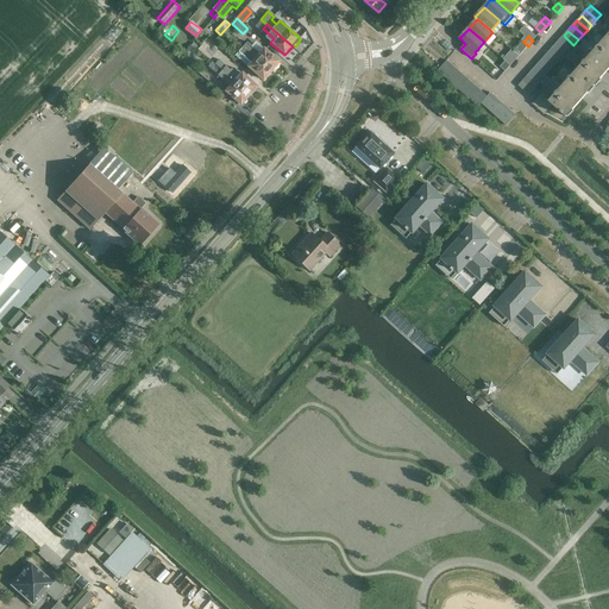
[(564,36),(559,41),(569,50),(573,45),(564,36)]
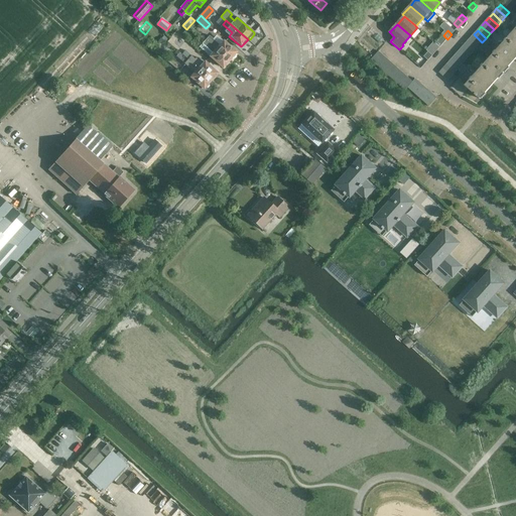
[(515,60),(515,58),(515,35),(512,33),(489,59),(504,73),(515,60)]
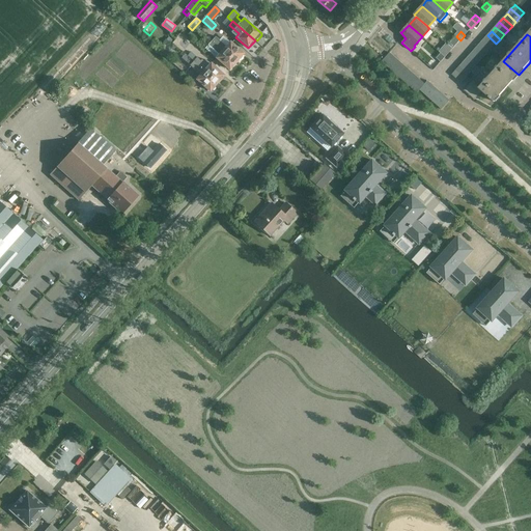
[(487,35),(483,39),(493,48),(496,44),(487,35)]
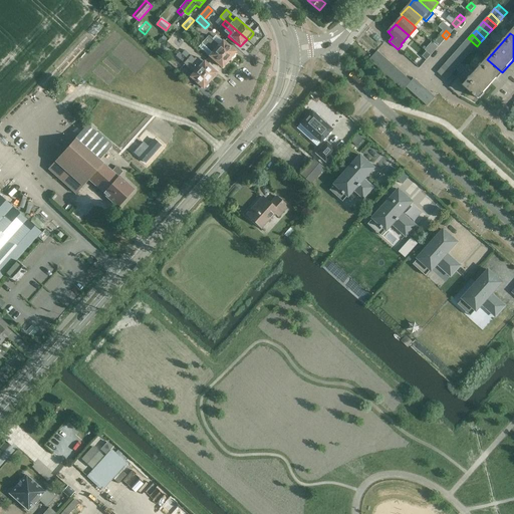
[(228,59),(206,39),(205,40),(199,35),(196,39),(212,53),(210,56),(222,67),(228,59)]
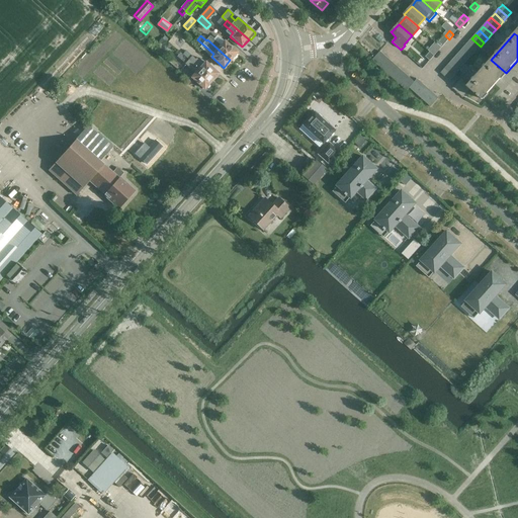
[(440,40),(445,45),(449,39),(445,35),(440,40)]
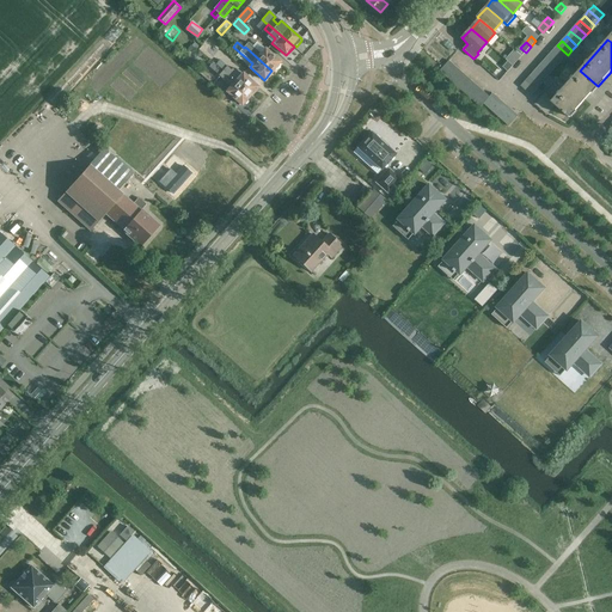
[(580,42),(569,55),(581,66),(592,54),(580,42)]
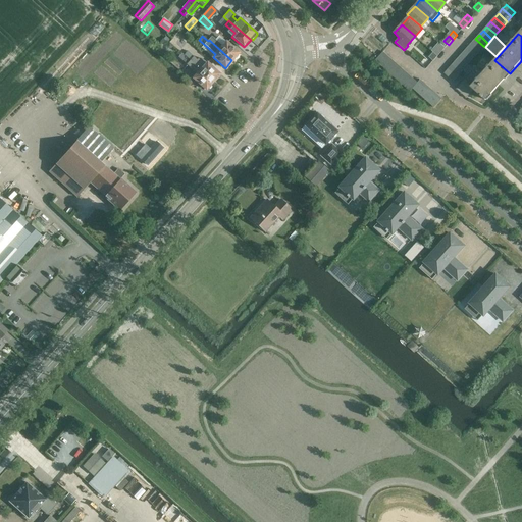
[(211,37),(209,40),(231,60),(239,53),(226,42),(222,47),(211,37)]
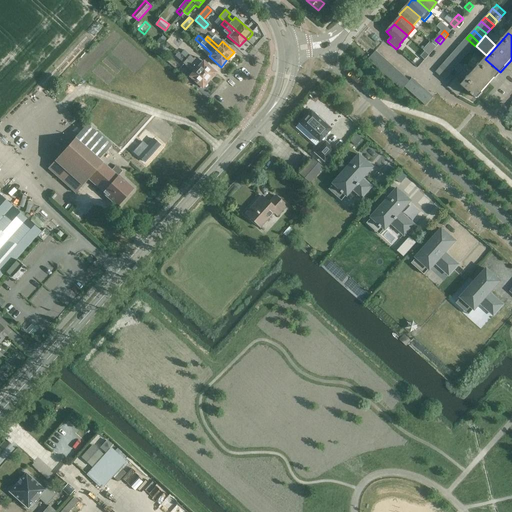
[(466,38),(462,42),(471,50),(475,46),(466,38)]
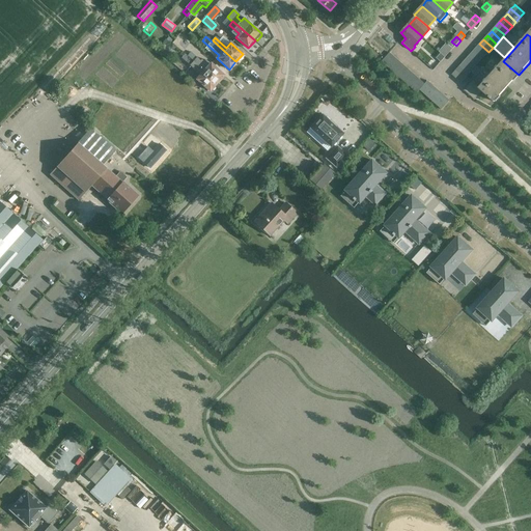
[(479,44),(475,49),(484,57),(488,52),(479,44)]
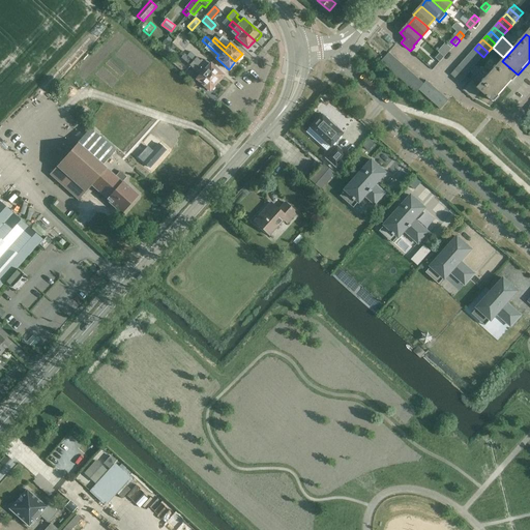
[(440,53),(445,57),(449,53),(444,49),(440,53)]
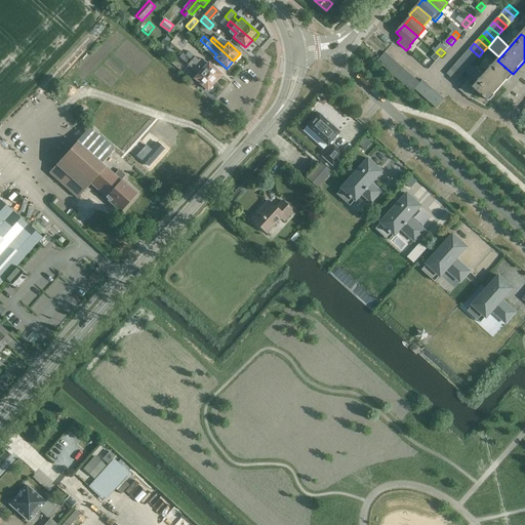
[(470,48),(467,52),(476,61),(479,56),(470,48)]
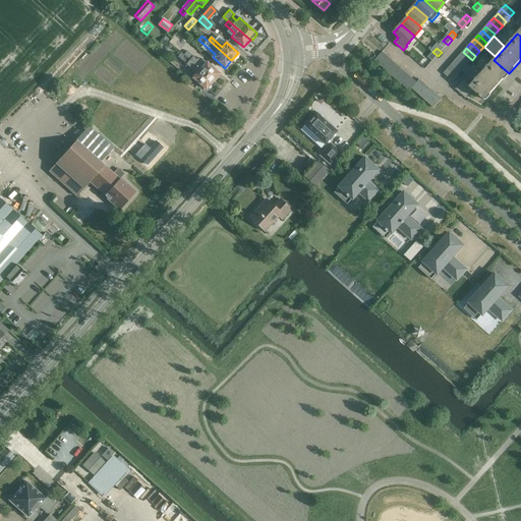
[(204,66),(193,57),(187,51),(185,49),(181,54),(213,81),(219,74),(207,63),(204,66)]
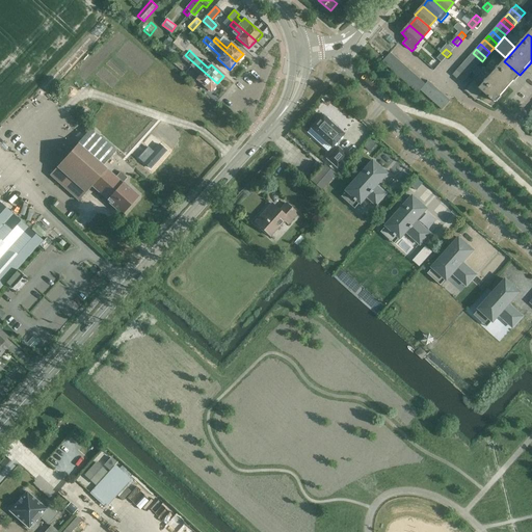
[(382,62),(387,65),(395,56),(391,53),(382,62)]
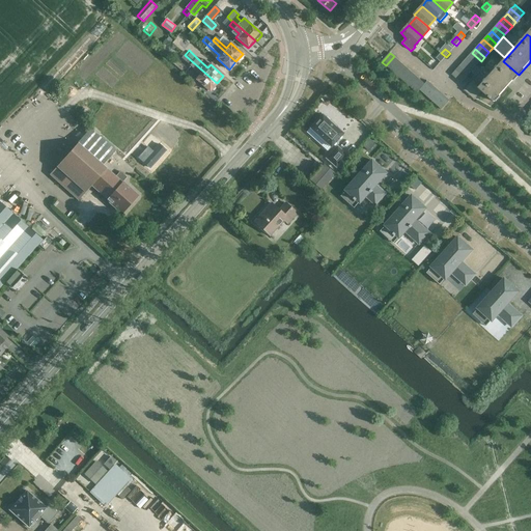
[(436,58),(441,62),(446,57),(441,53),(436,58)]
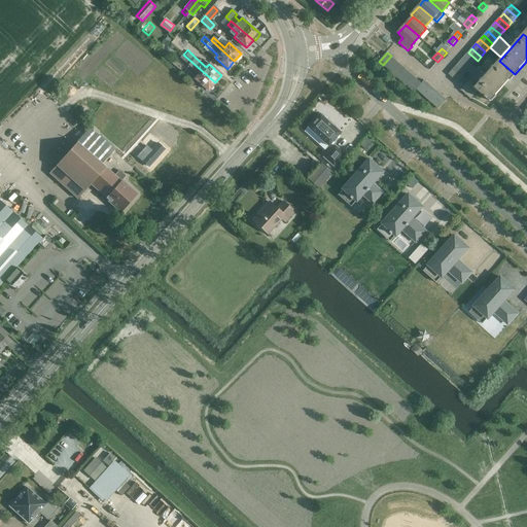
[(468,53),(464,57),(473,65),(478,61),(468,53)]
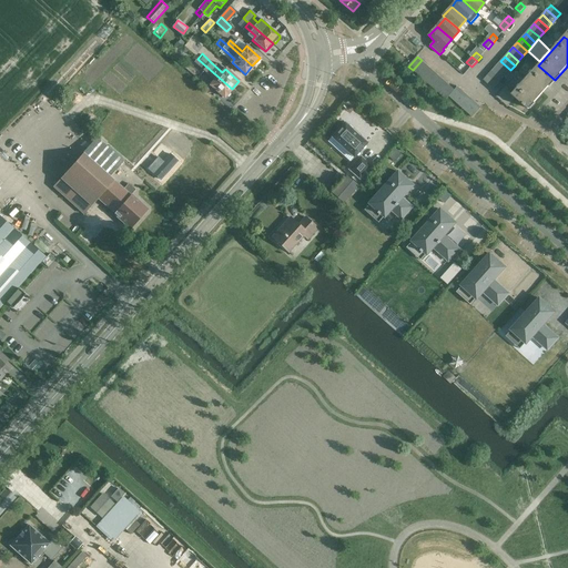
[(232,89),(198,59),(194,62),(215,81),(211,85),(224,98),(232,89)]
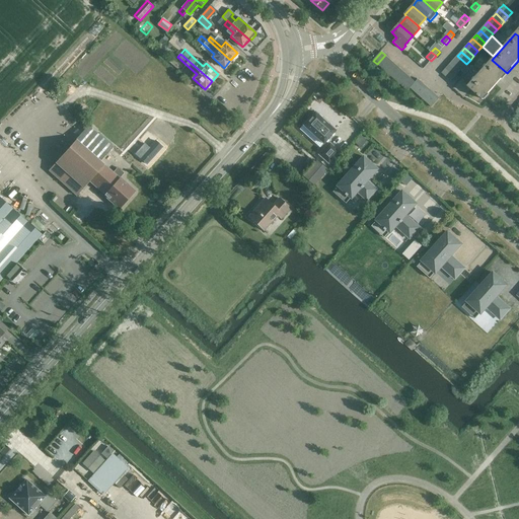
[(377,64),(381,68),(389,59),(385,55),(377,64)]
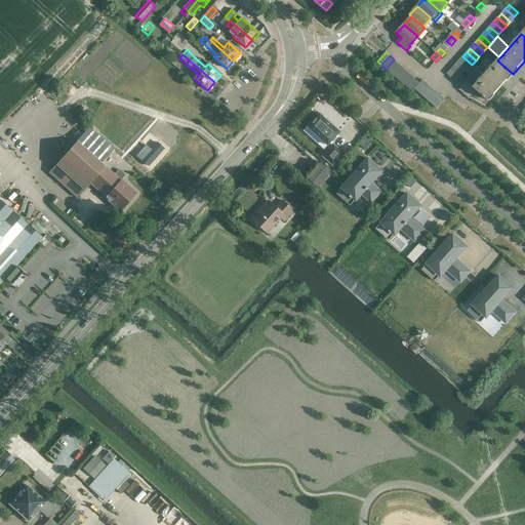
[(462,56),(458,61),(468,69),(472,65),(462,56)]
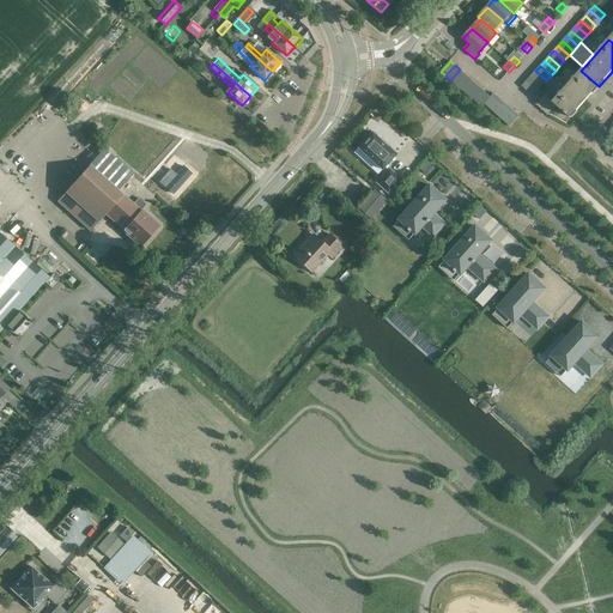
[(450,80),(455,85),(465,74),(460,70),(450,80)]
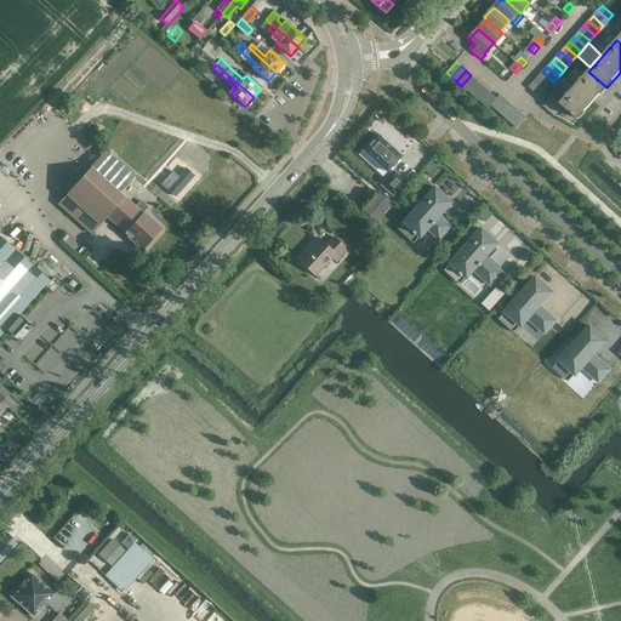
[(542,72),(537,78),(548,87),(553,81),(542,72)]
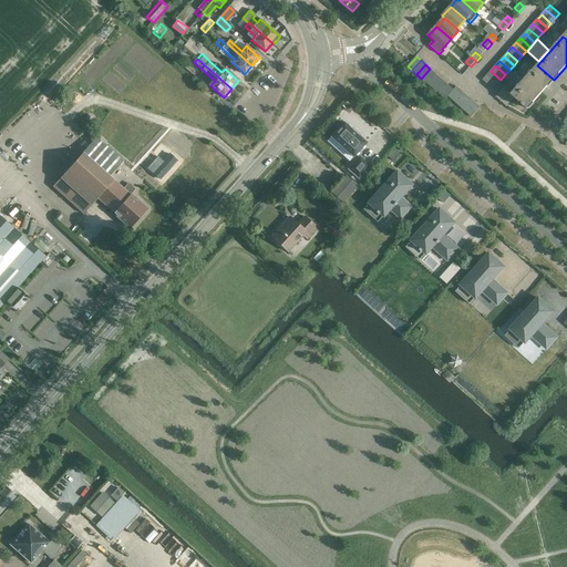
[(542,93),(554,80),(537,65),(512,94),(515,98),(527,109),(542,93)]
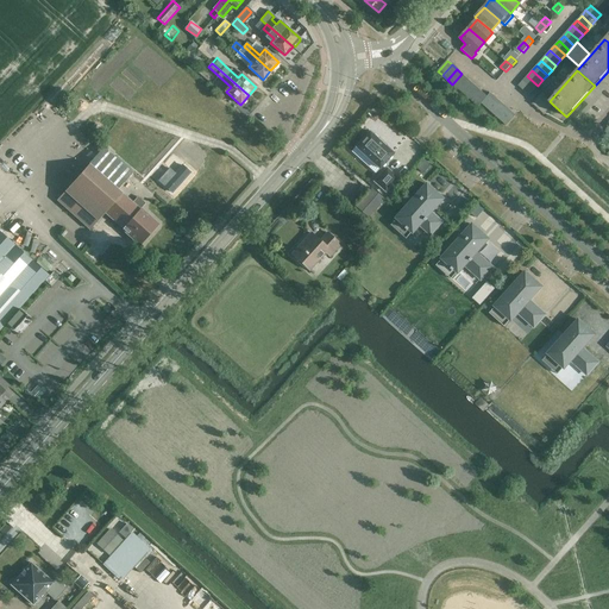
[(452,85),(458,89),(466,79),(462,74),(452,85)]
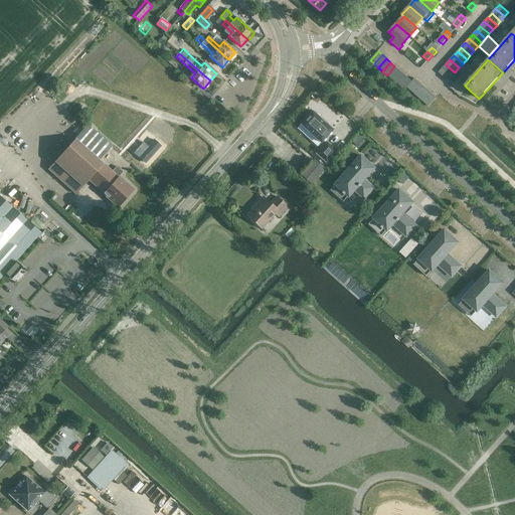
[(446,64),(443,68),(452,76),(455,72),(446,64)]
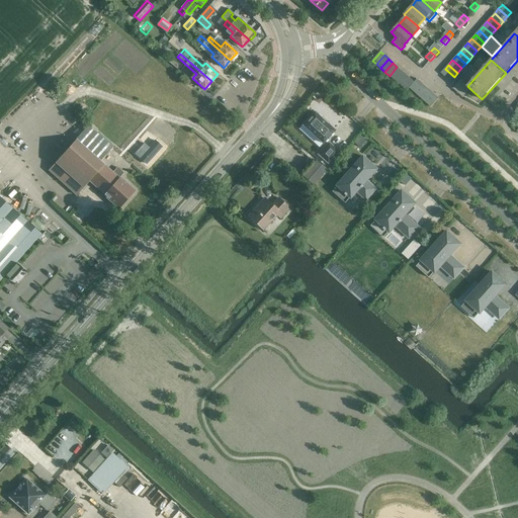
[(390,76),(394,79),(402,71),(397,67),(390,76)]
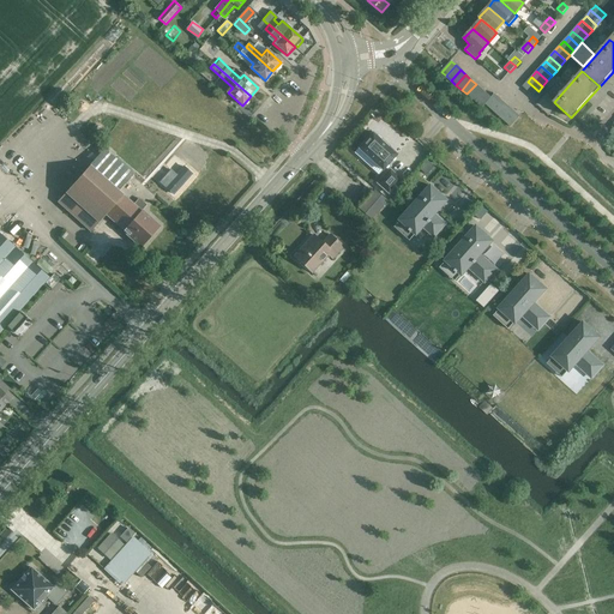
[(523,86),(534,96),(539,91),(528,82),(523,86)]
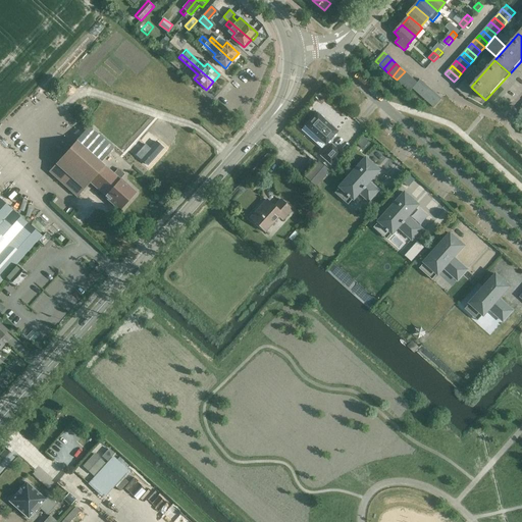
[(397,80),(401,84),(409,74),(405,71),(397,80)]
